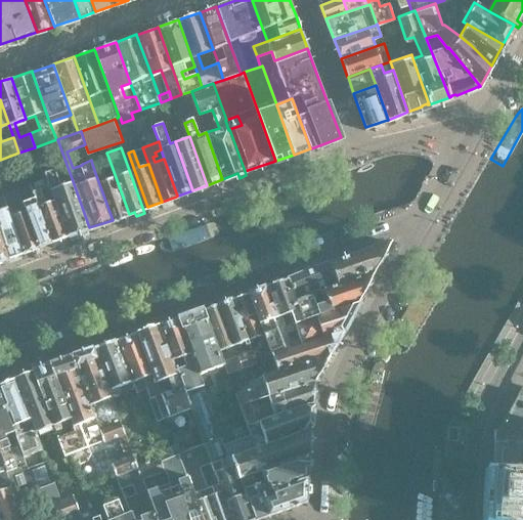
[(129,214),(109,158),(92,164),(95,173),(105,170),(106,174),(110,173),(112,176),(98,181),(113,220),(118,218),(119,222),(127,219),(125,215),(129,214)]
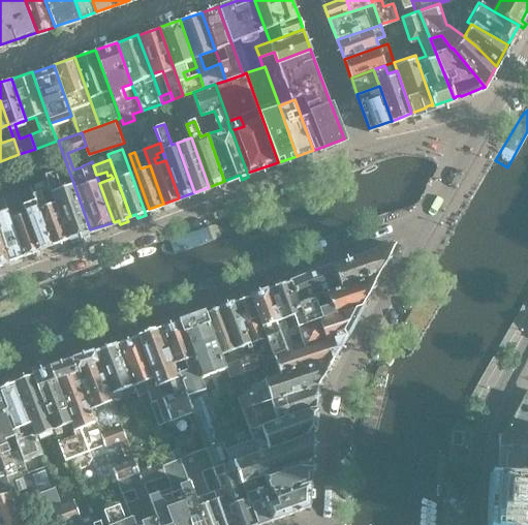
[(90,229),(73,183),(62,187),(56,171),(45,174),(48,179),(52,191),(56,202),(68,237),(90,229)]
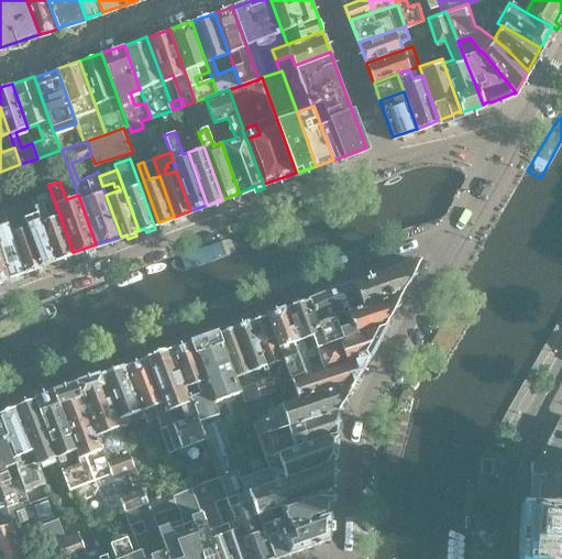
[(73,252),(59,215),(51,217),(47,207),(55,204),(51,190),(33,196),(39,210),(56,259),(57,263),(63,261),(61,256),(73,252)]
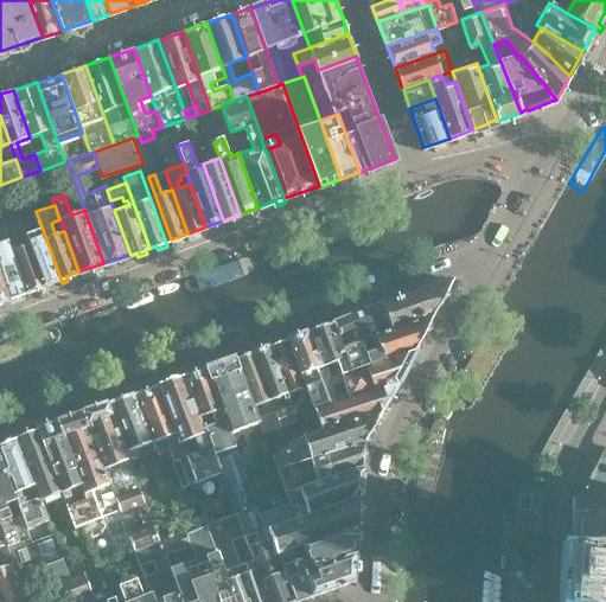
[(61,279),(42,226),(36,229),(30,213),(21,217),(45,285),(61,279)]
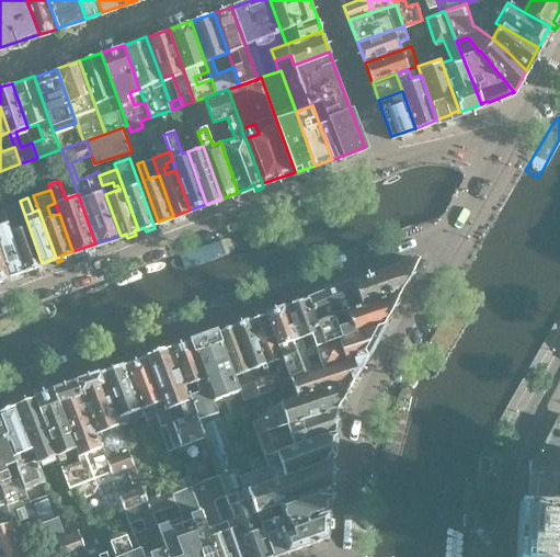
[(42,263),(20,201),(3,206),(9,222),(20,217),(23,227),(12,231),(25,269),(42,263)]
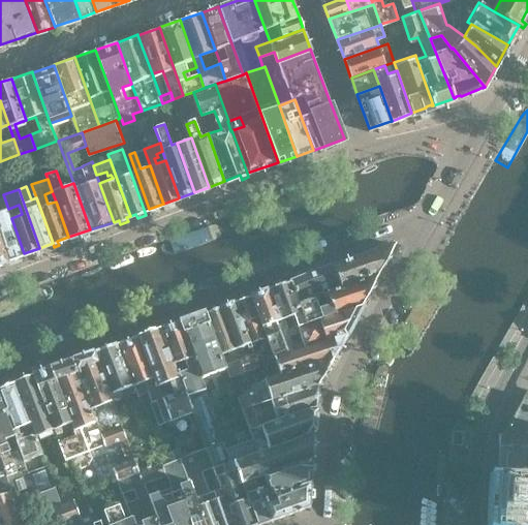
[(24,253),(11,218),(8,209),(0,211),(0,234),(9,258),(24,253)]
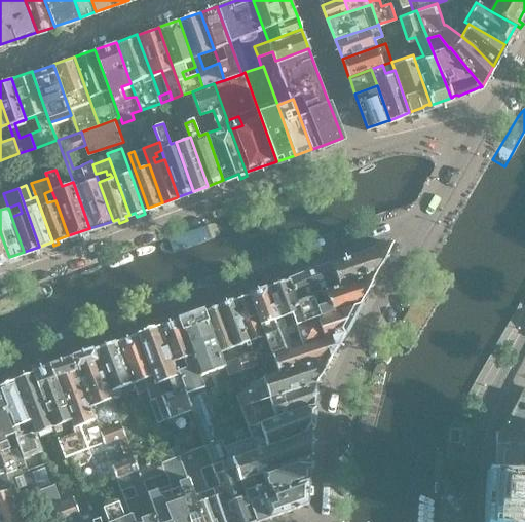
[(170,252),(171,251),(216,234),(218,234),(219,233),(221,231),(222,230),(222,228),(223,226),(223,225),(222,224),(221,223),(219,222),(218,221),(216,221),(215,221),(213,221),(165,238),(164,239),(163,240),(162,241),(161,243),(161,244),(160,245),(161,247),(161,248),(162,249),(163,250),(164,251),(165,251),(166,252),(169,252),(170,252)]
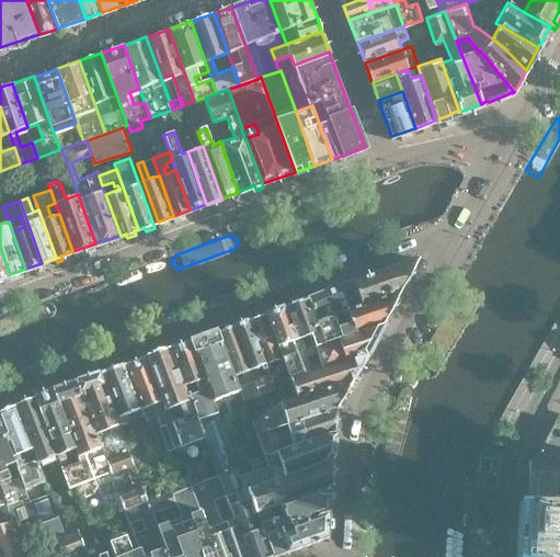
[(0,277),(10,274),(0,248),(0,277)]
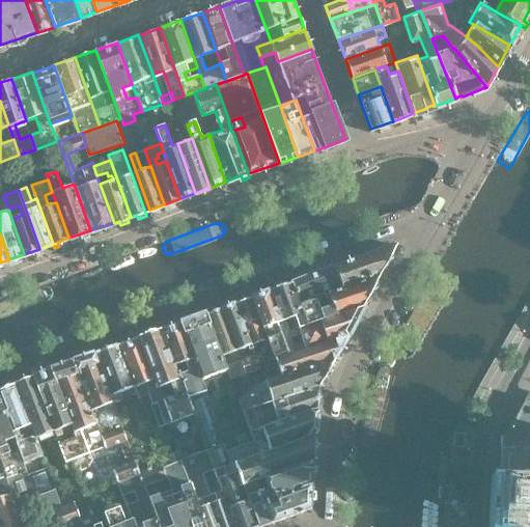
[(379,275),(384,265),(396,243),(395,242),(334,265),(342,287),(379,275)]
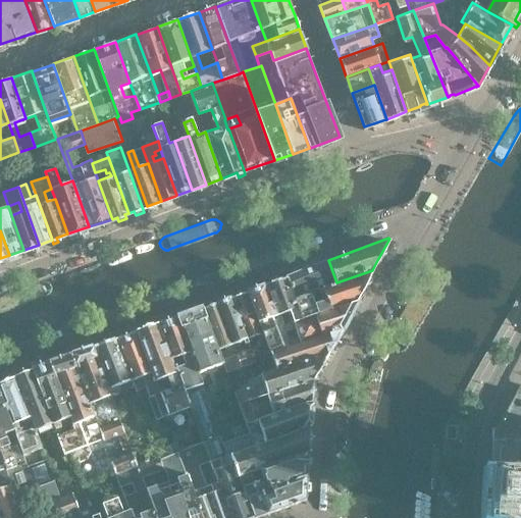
[(336,282),(328,260),(312,266),(310,262),(309,262),(309,263),(305,264),(304,264),(305,269),(287,276),(285,276),(294,299),(310,293),(319,290),(336,282)]
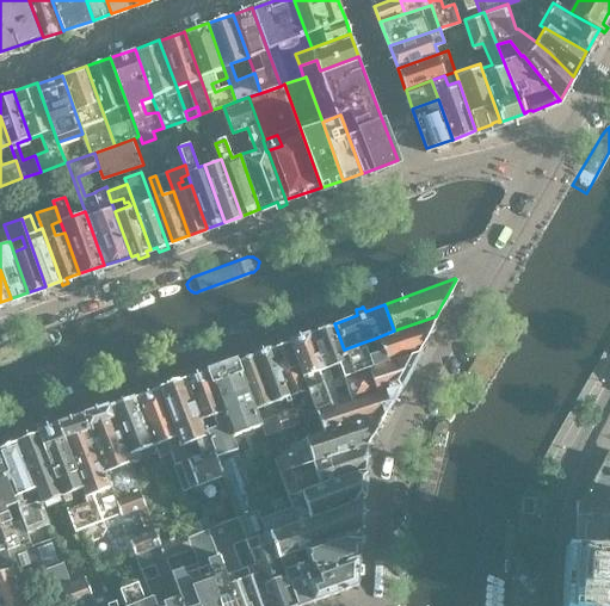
[(417,350),(425,334),(436,316),(394,331),(374,339),(379,352),(368,356),(363,342),(344,350),(353,373),(417,350)]
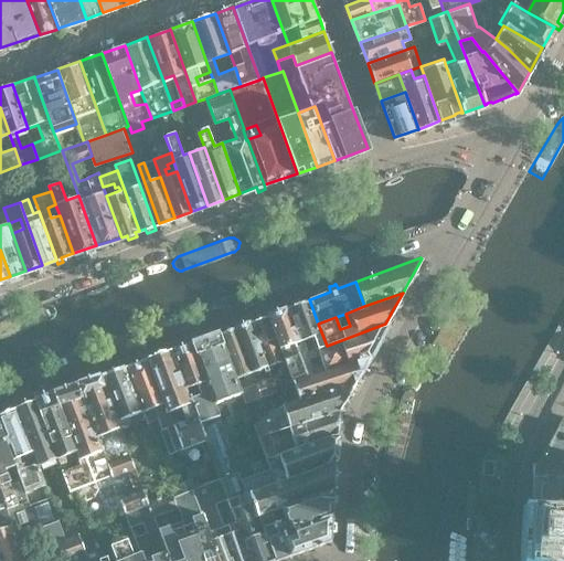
[(318,324),(309,299),(309,298),(307,294),(299,297),(300,302),(286,307),(298,338),(302,337),(305,342),(317,339),(320,348),(327,346),(318,324)]
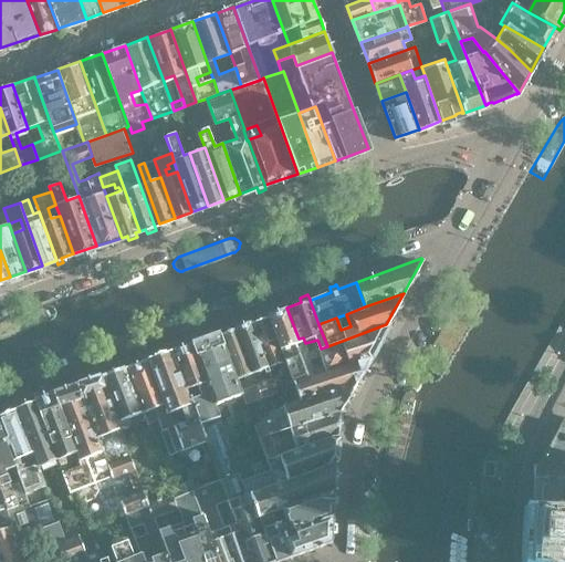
[(299,339),(286,308),(268,315),(279,346),(299,339)]
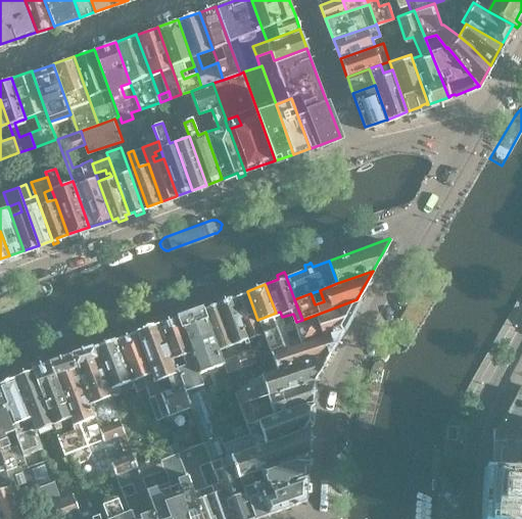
[(259,324),(257,320),(247,291),(232,296),(256,361),(271,355),(264,335),(258,337),(254,326),(259,324)]
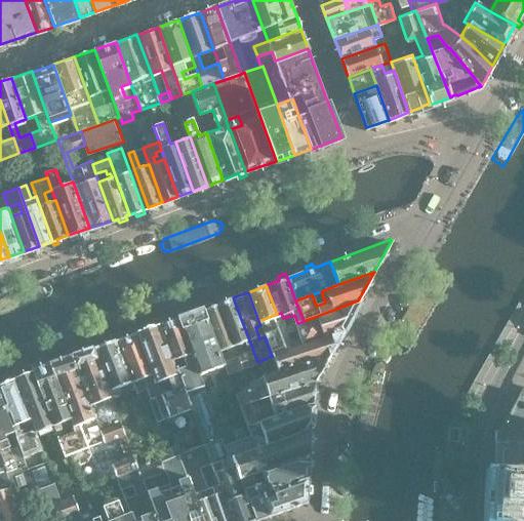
[(257,362),(233,297),(218,304),(242,367),(257,362)]
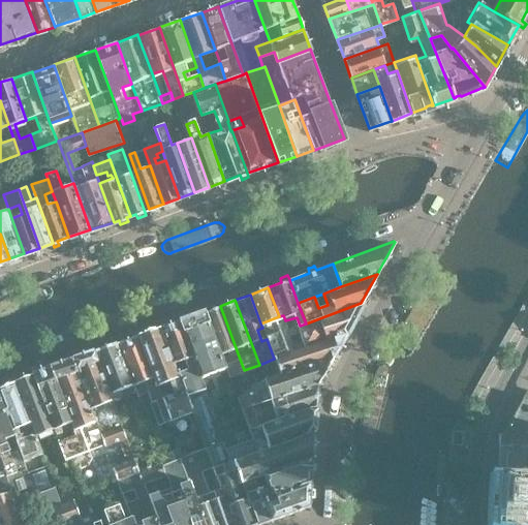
[(345,333),(347,329),(346,329),(349,325),(350,322),(352,318),(361,303),(306,323),(300,326),(288,330),(285,320),(283,315),(279,316),(260,323),(262,328),(267,339),(274,359),(345,333)]
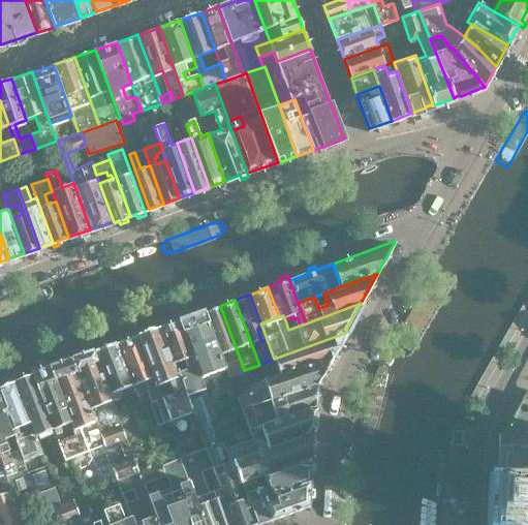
[(244,370),(220,306),(206,311),(229,375),(244,370)]
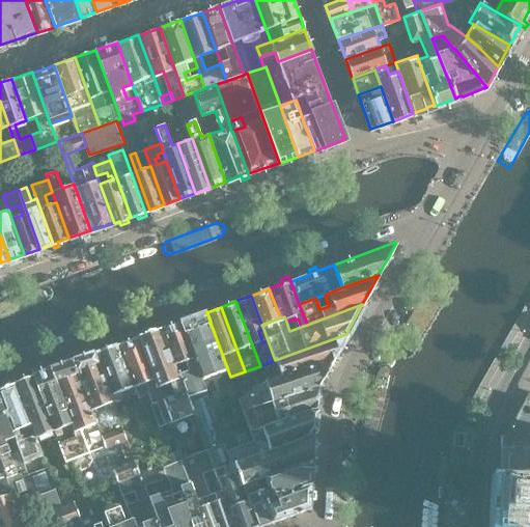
[(231,449),(210,390),(215,388),(210,375),(221,370),(226,387),(233,384),(230,377),(206,312),(179,322),(204,389),(208,399),(224,442),(231,462),(258,452),(254,441),(231,449)]
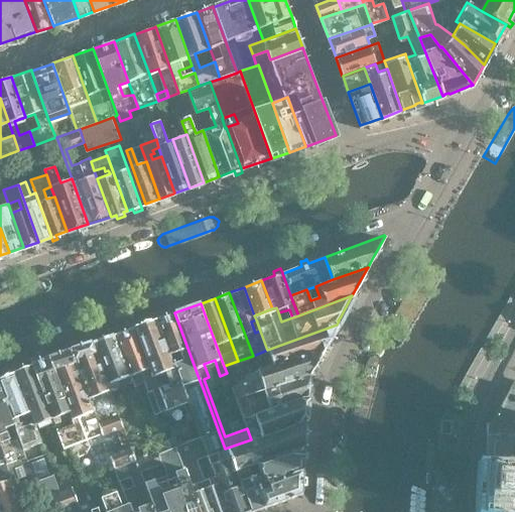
[(199,378),(174,312),(156,318),(181,384),(199,378)]
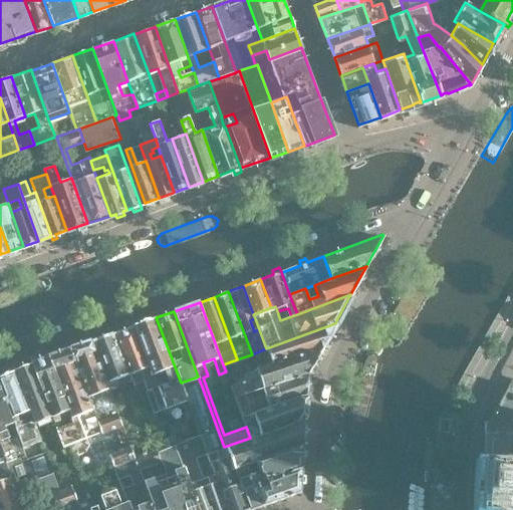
[(181,383),(156,317),(135,325),(164,405),(165,407),(186,399),(185,394),(181,383)]
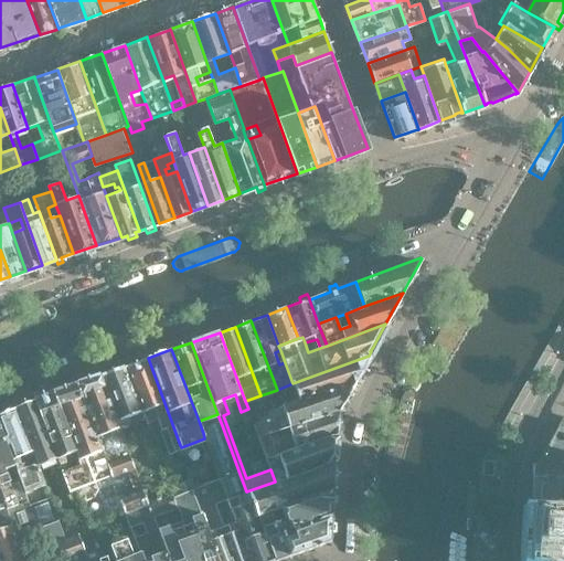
[(355,380),(357,378),(369,356),(293,383),(299,401),(355,380)]
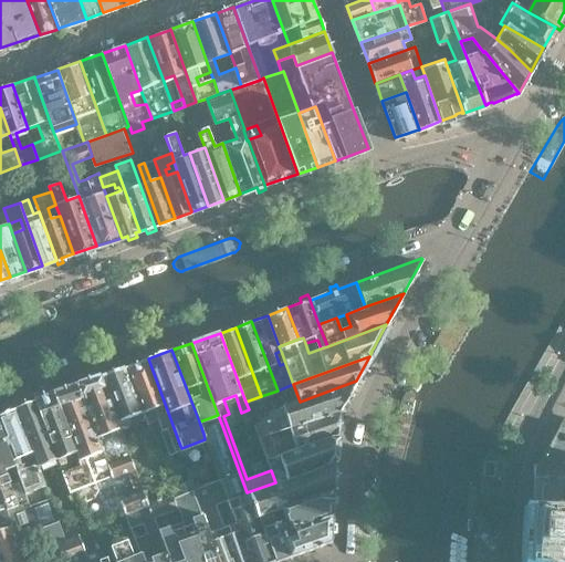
[(180,446),(148,358),(125,367),(142,410),(153,407),(160,427),(158,428),(167,450),(180,446)]
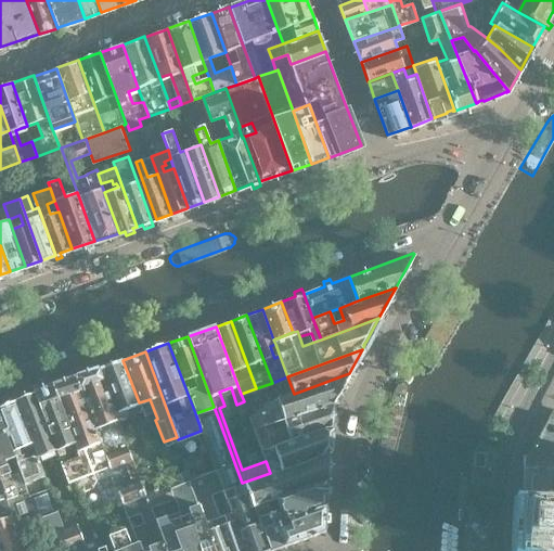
[(139,402),(123,360),(107,366),(106,361),(99,363),(100,368),(124,432),(128,427),(124,418),(129,415),(126,408),(139,402)]
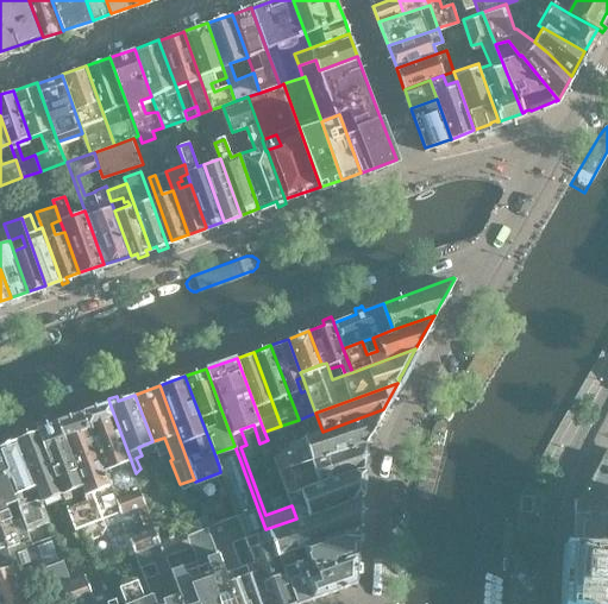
[(158,536),(136,473),(110,403),(85,413),(83,413),(58,422),(86,497),(66,504),(73,527),(82,523),(86,523),(88,523),(92,523),(94,522),(96,521),(99,520),(100,517),(101,516),(137,503),(146,528),(129,534),(135,548),(160,540),(158,536)]
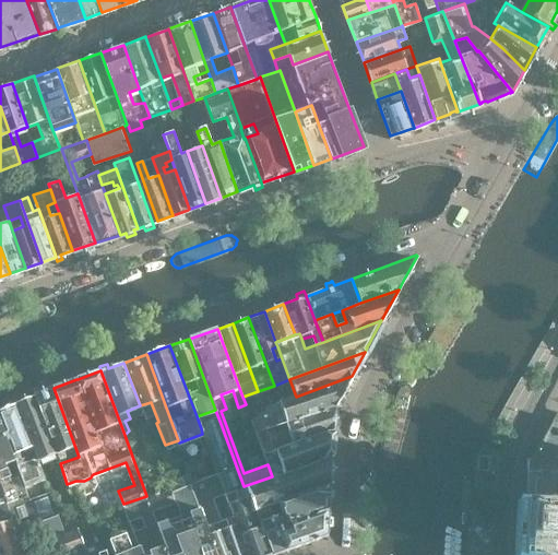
[(256,434),(273,427),(286,423),(335,404),(341,406),(343,401),(339,398),(344,390),(343,389),(346,384),(347,384),(352,376),(296,397),(280,403),(282,406),(261,415),(254,400),(261,398),(258,391),(242,397),(246,404),(256,434)]
